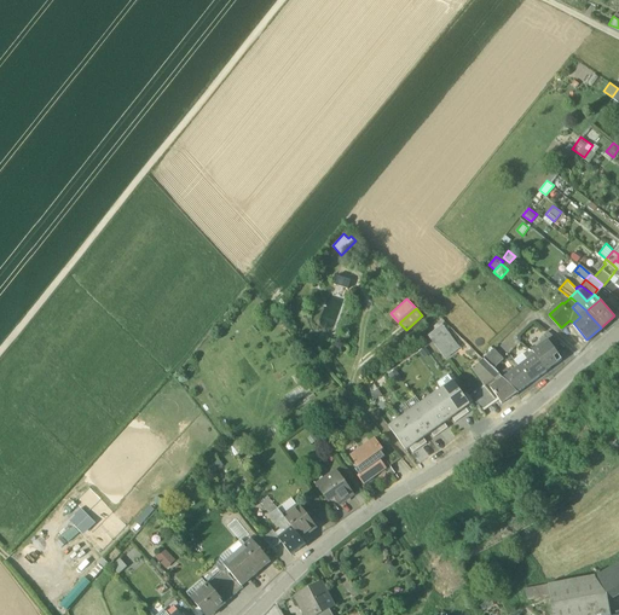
[(428,334),(446,357),(460,346),(443,323),(428,334)]
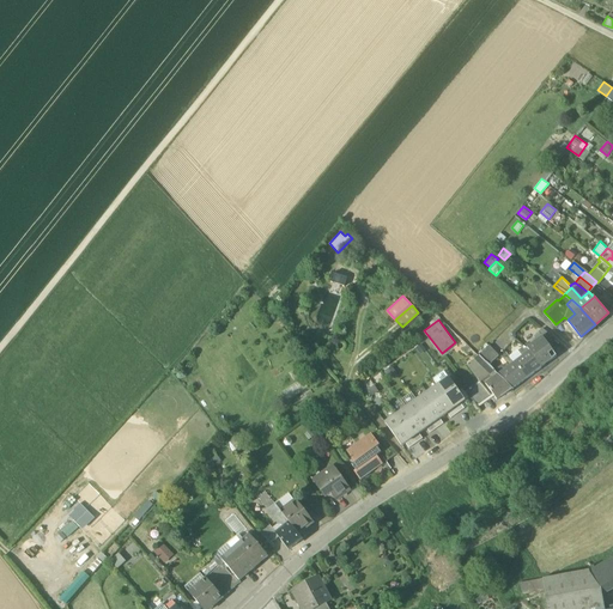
[(539,330),(548,343),(556,339),(542,327),(539,330)]
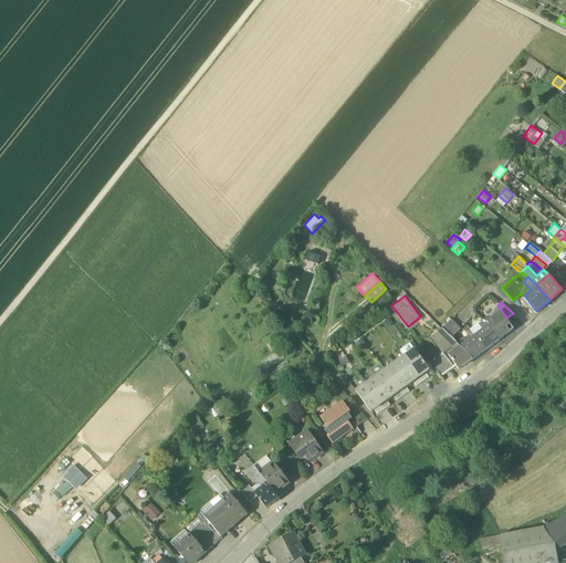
[(486,320),(489,323),(500,337),(514,327),(506,318),(498,305),(486,320)]
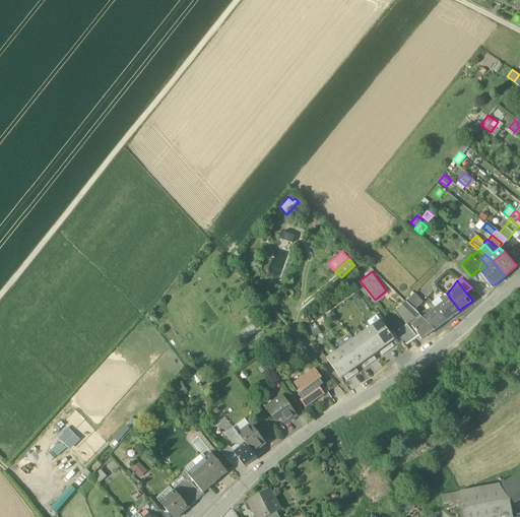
[(358,291),(352,294),(356,300),(362,297),(358,291)]
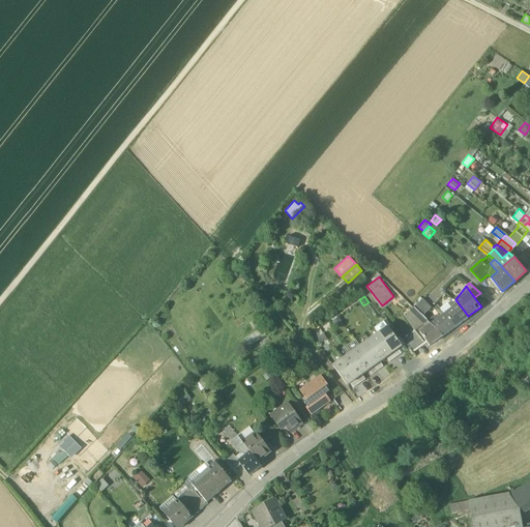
[(413,305),(422,315),(431,306),(422,297),(413,305)]
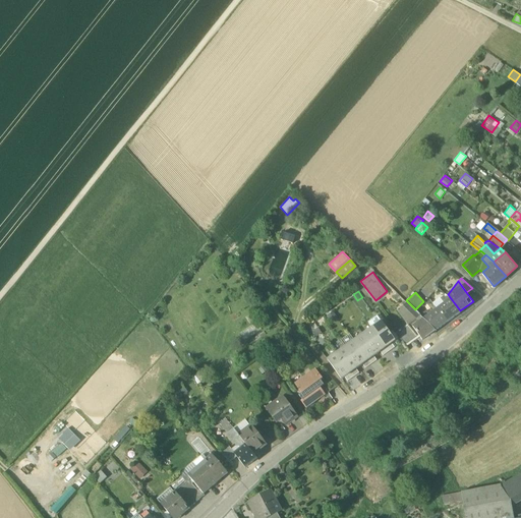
[(444,302),(443,300),(440,296),(432,301),(437,307),(444,302)]
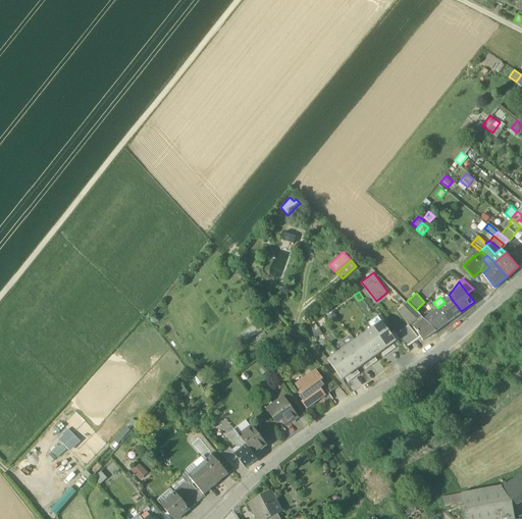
[(437,308),(429,314),(424,318),(436,329),(436,330),(461,311),(451,298),(445,303),(437,308)]
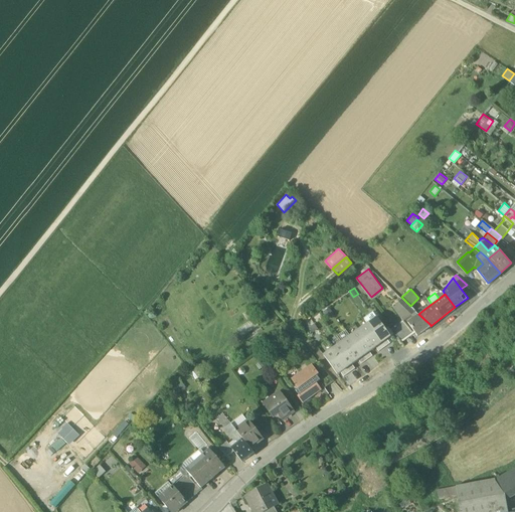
[(398,301),(412,314),(415,311),(410,306),(401,297),(398,301)]
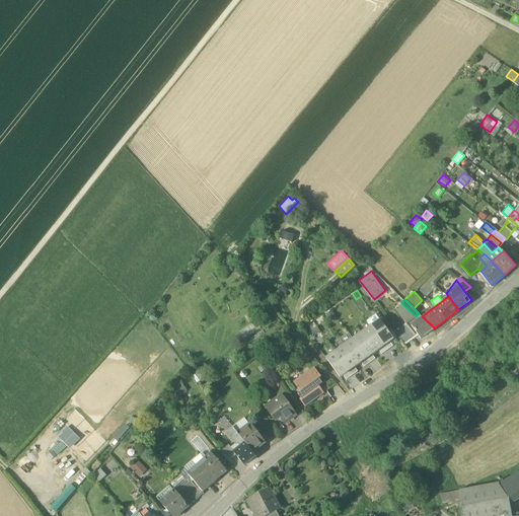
[(394,307),(405,323),(409,321),(416,316),(401,303),(394,307)]
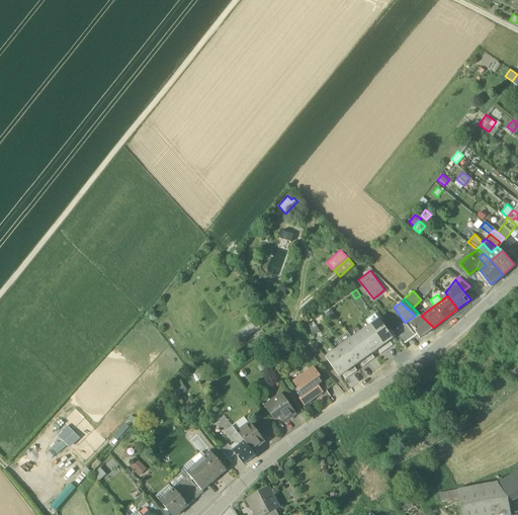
[(331,308),(325,312),(330,320),(336,315),(331,308)]
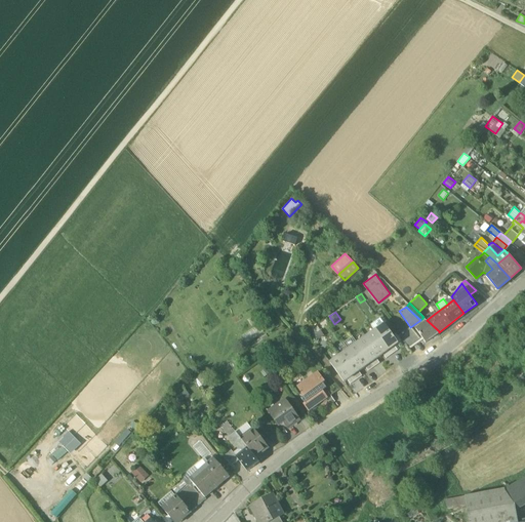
[(370,323),(375,329),(384,322),(379,317),(370,323)]
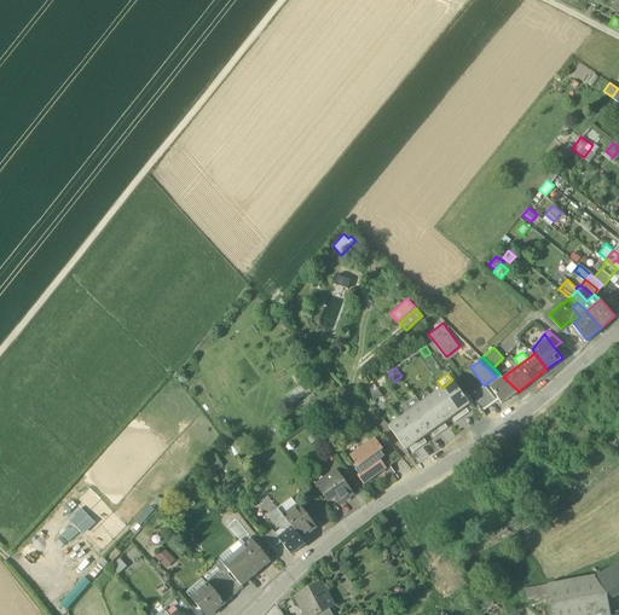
[(502,402),(518,390),(503,377),(499,373),(496,377),(487,383),(497,395),(502,402)]
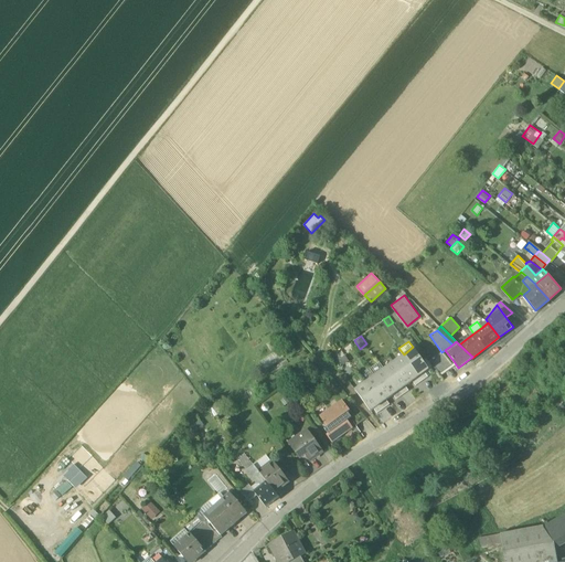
[(404,354),(394,361),(384,368),(374,375),(365,382),(355,389),(370,410),(374,407),(380,403),(386,399),(390,395),(393,393),(400,389),(405,384),(408,382),(412,380),(418,375),(425,371),(428,368),(413,347),(404,354)]
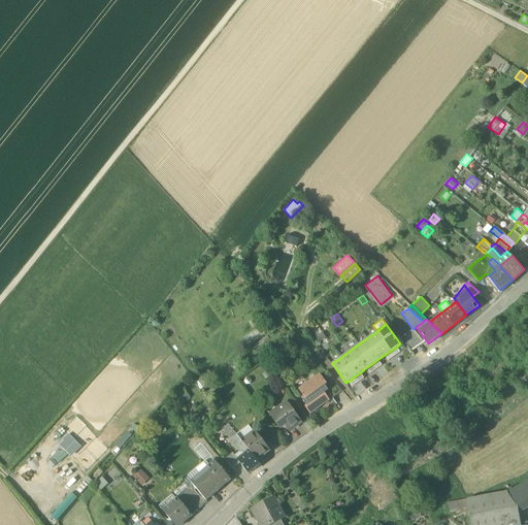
[(410,347),(424,337),(416,327),(413,329),(402,336),(410,347)]
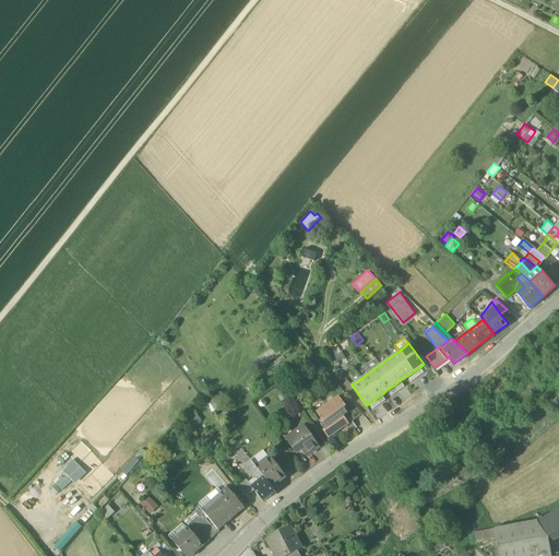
[(261,362),(277,356),(275,347),(259,353),(261,362)]
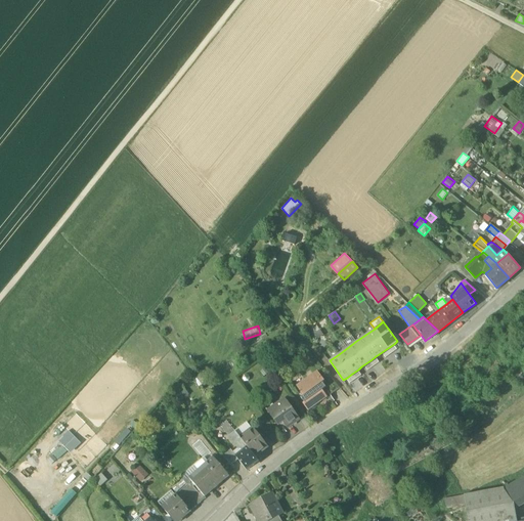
[(323,334),(319,328),(313,332),(317,338),(323,334)]
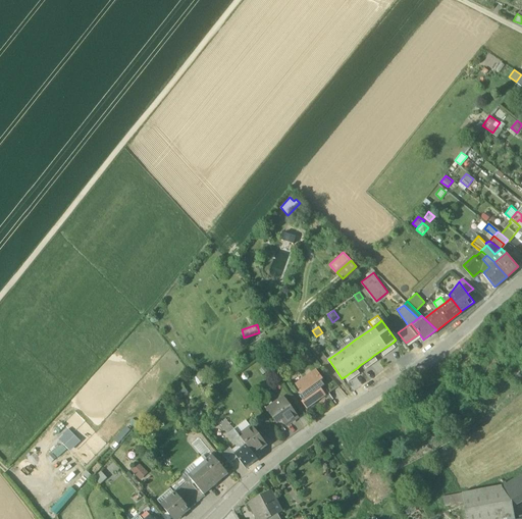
[(346,347),(355,340),(350,332),(341,339),(346,347)]
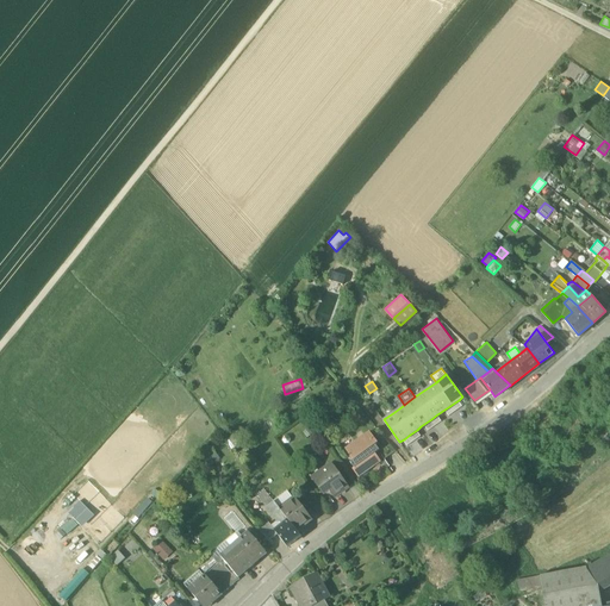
[(459,400),(452,405),(444,410),(448,414),(455,410),(462,405),(459,400)]
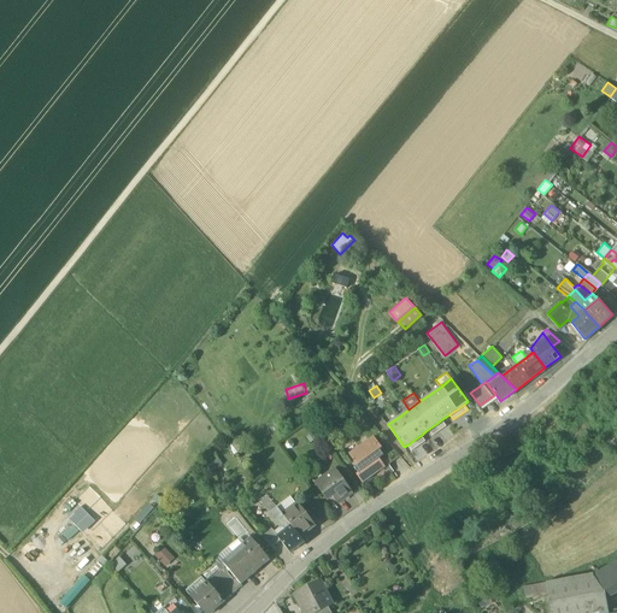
[(442,419),(436,424),(429,429),(433,434),(440,429),(446,424),(442,419)]
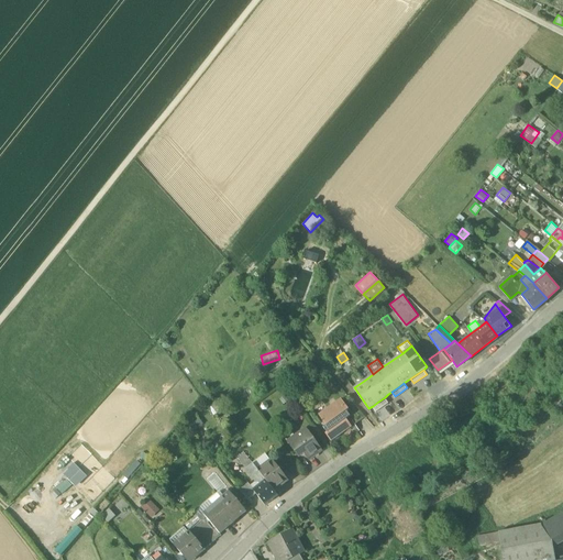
[(385,397),(378,402),(373,406),(376,410),(382,406),(388,402),(385,397)]
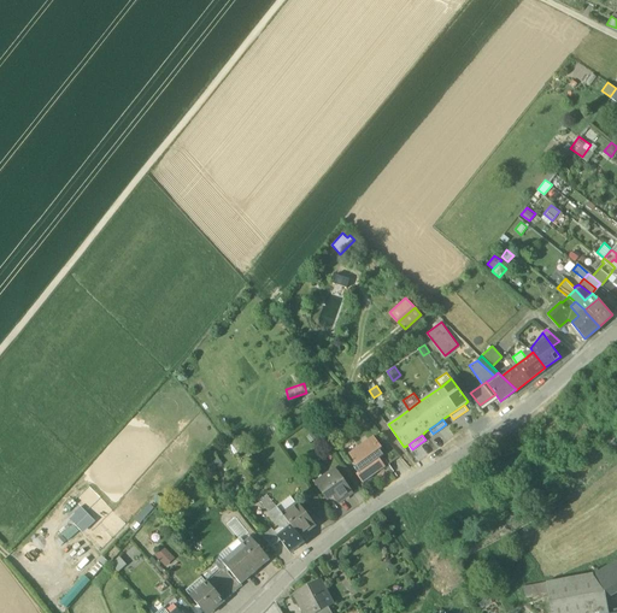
[(357,473),(363,482),(386,465),(380,457),(383,454),(380,449),(382,447),(374,436),(350,453),(357,464),(354,466),(358,472),(357,473)]
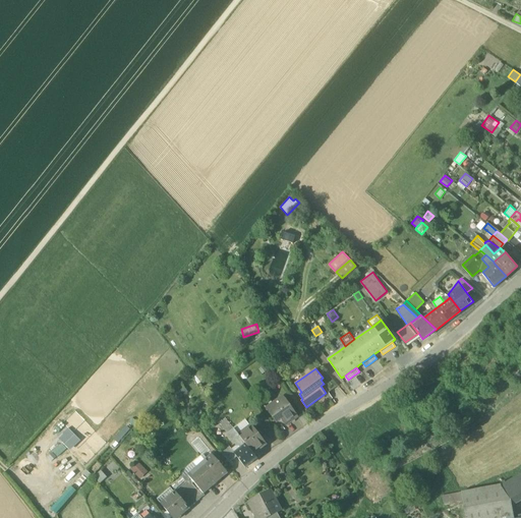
[(324,384),(329,391),(338,384),(328,373),(323,378),(321,380),(324,384)]
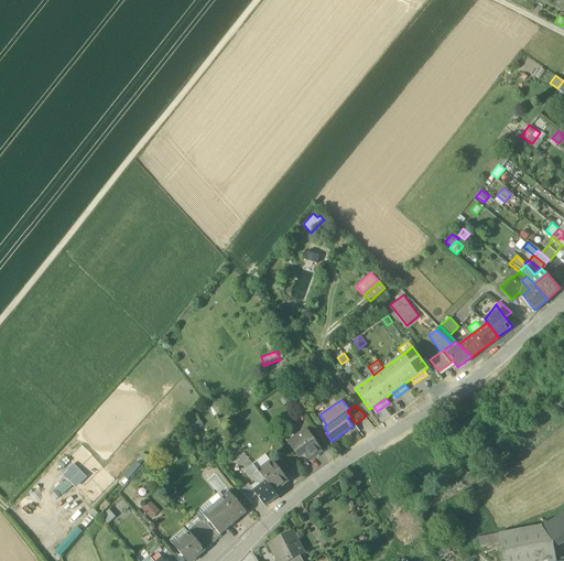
[(199,414),(192,419),(198,428),(205,423),(199,414)]
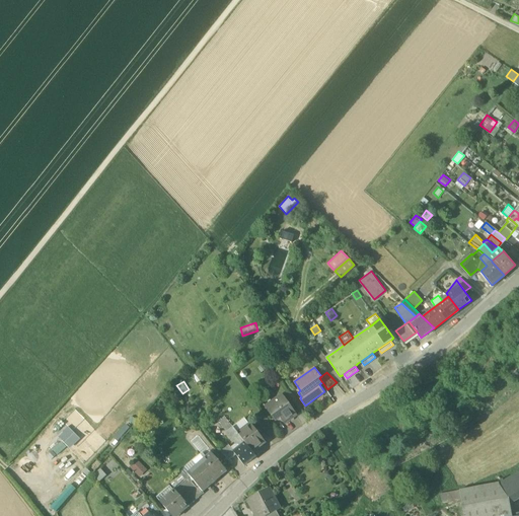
[(280,416),(285,422),(290,419),(283,409),(289,403),(282,394),(266,407),(275,420),(280,416)]
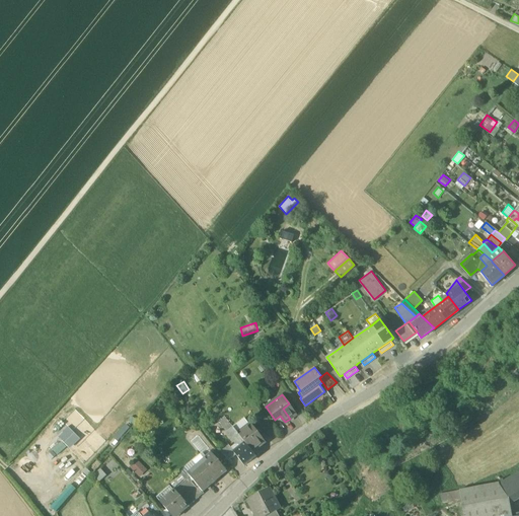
[(283,409),(290,419),(296,414),(289,403),(283,409)]
